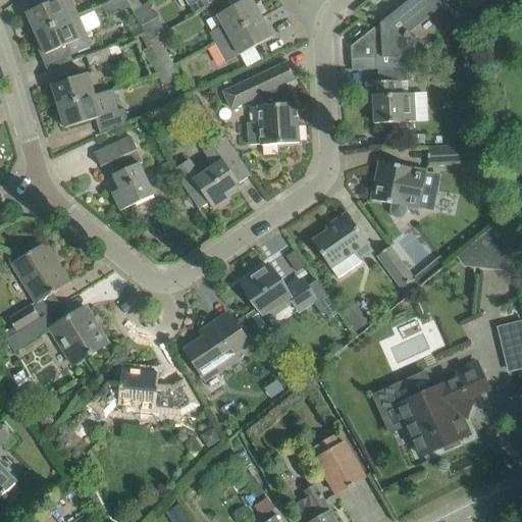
[(56,0),(27,13),(36,34),(79,15),(71,0),(56,0)]
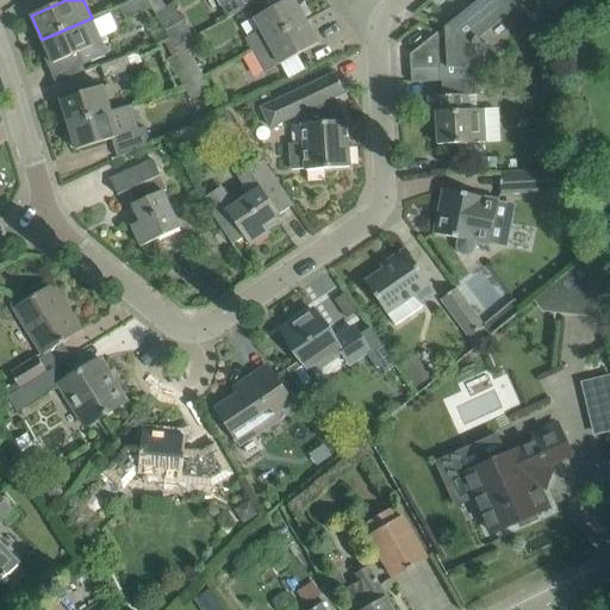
[(151,6),(148,0),(147,0),(132,0),(119,7),(125,20),(151,6)]
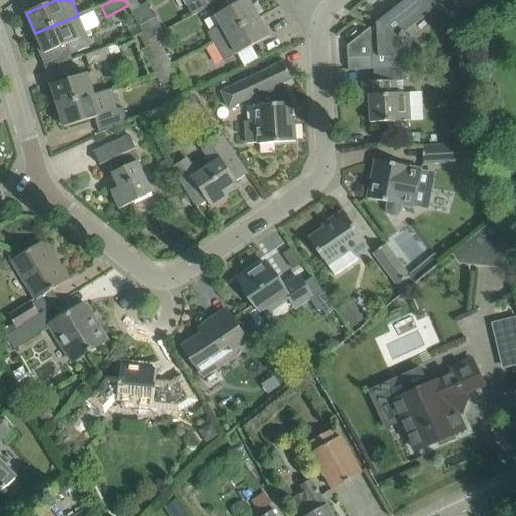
[(128,5),(131,11),(139,6),(135,0),(125,0),(128,5)]
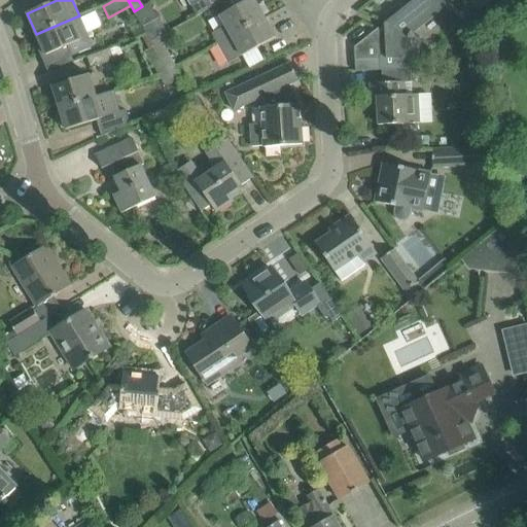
[(211,33),(217,43),(264,18),(254,0),(247,0),(235,7),(219,15),(224,26),(211,33)]
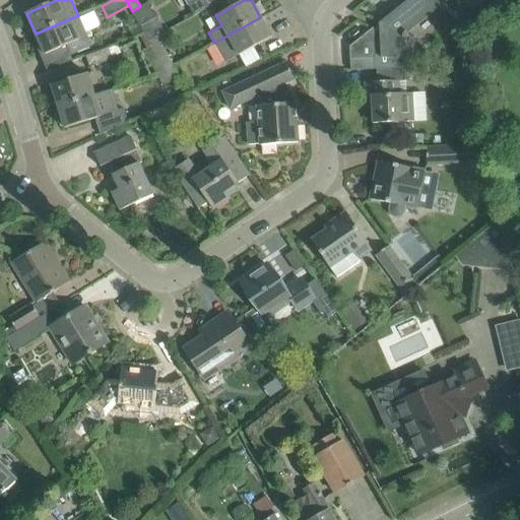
[(373,27),(349,47),(350,59),(371,58),(375,58),(375,70),(377,70),(404,68),(407,68),(406,38),(407,38),(409,35),(408,34),(435,12),(434,11),(424,0),(407,0),(379,23),(379,30),(373,31),(373,27)]
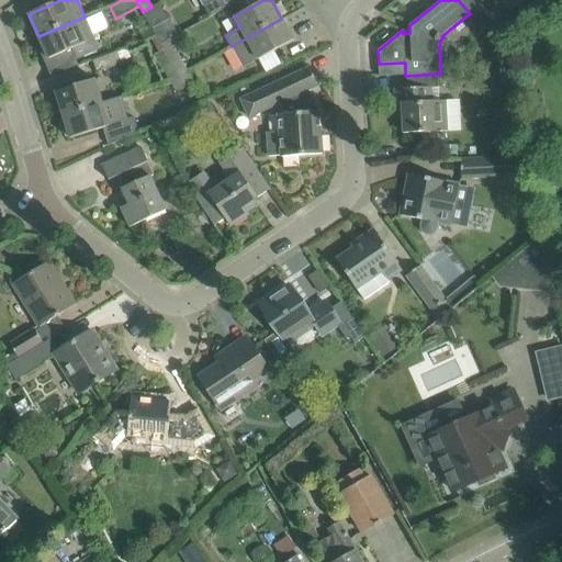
[(470,0),(458,0),(469,12),(476,7),(470,0)]
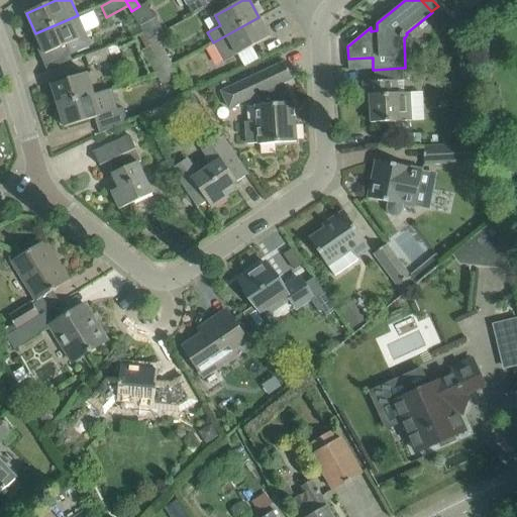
[(139,6),(131,11),(139,26),(154,17),(146,3),(139,6)]
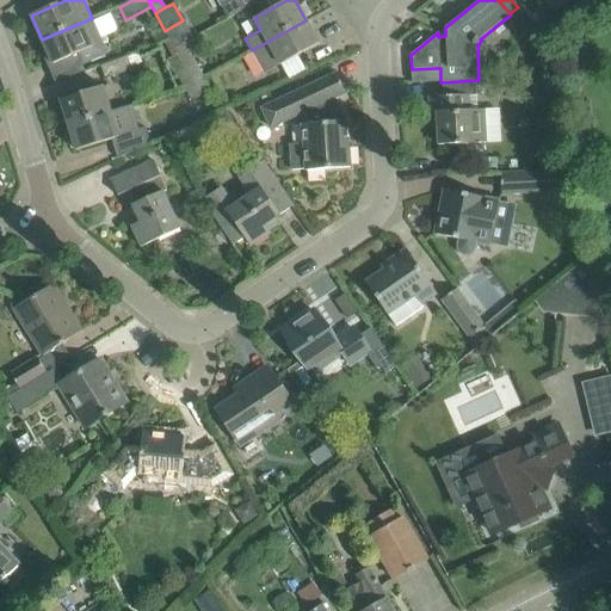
[(92,18),(42,39),(53,65),(78,53),(82,65),(107,54),(92,18)]
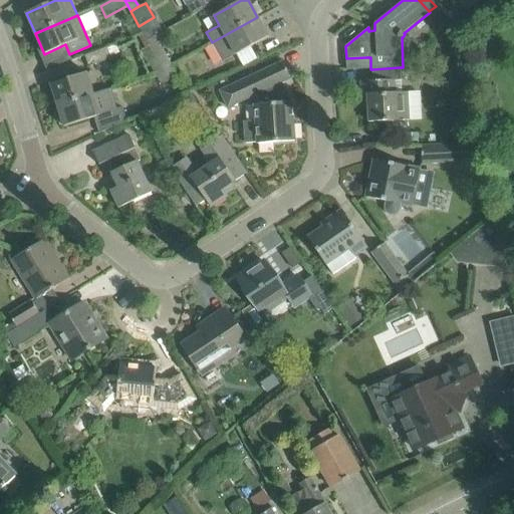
[(257,17),(212,42),(223,62),(268,36),(257,17)]
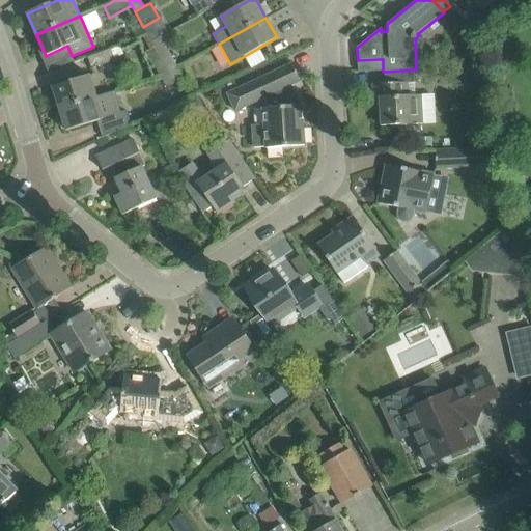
[(115,60),(110,49),(87,57),(91,68),(115,60)]
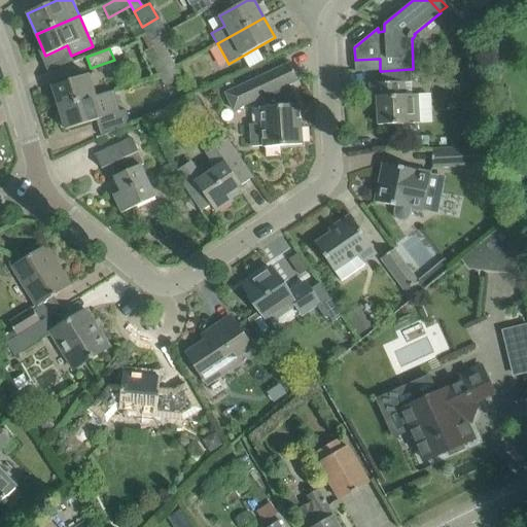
[(152,65),(159,76),(168,71),(162,60),(152,65)]
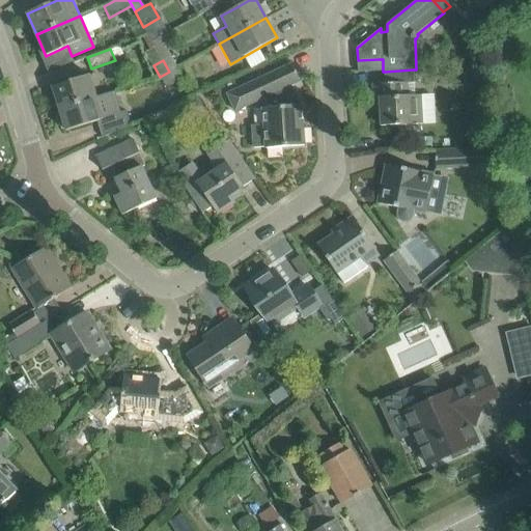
[(263,124),(251,126),(252,147),(266,146),(266,148),(305,145),(302,106),(297,106),(288,86),(300,81),(291,63),(273,73),(227,94),(235,111),(260,100),(263,108),(262,108),(263,124)]
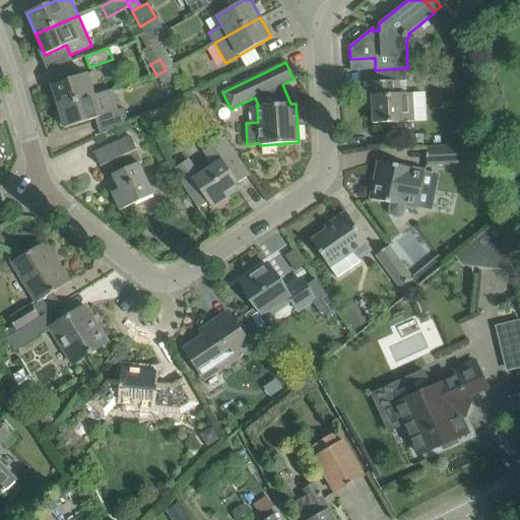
[(174,66),(166,70),(172,81),(180,76),(174,66)]
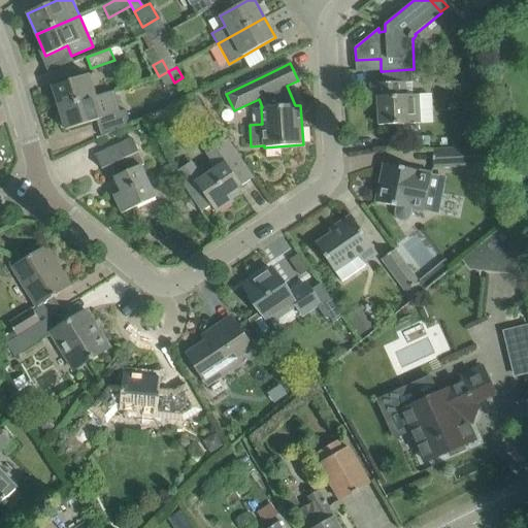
[(383,83),(370,84),(371,98),(377,98),(378,126),(420,124),(419,95),(413,95),(406,95),(405,83),(411,83),(410,69),(383,71),(383,83)]
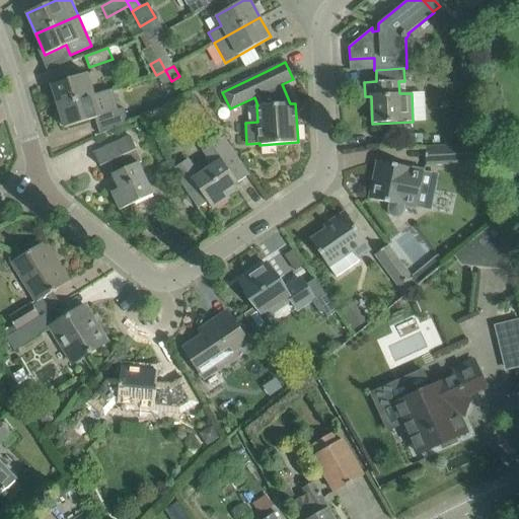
[(165,70),(156,75),(163,85),(171,81),(165,70)]
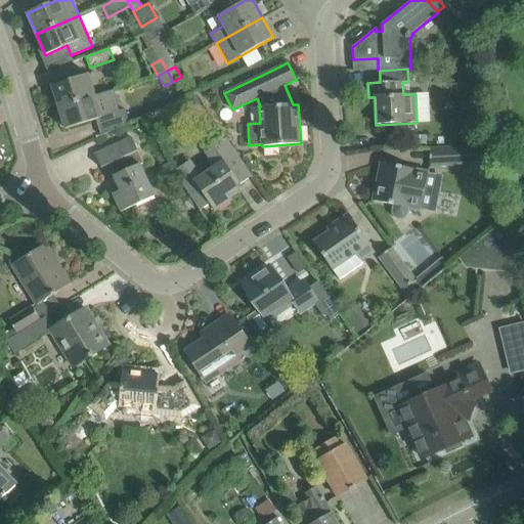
[(51,85),(58,107),(95,96),(88,74),(51,85)]
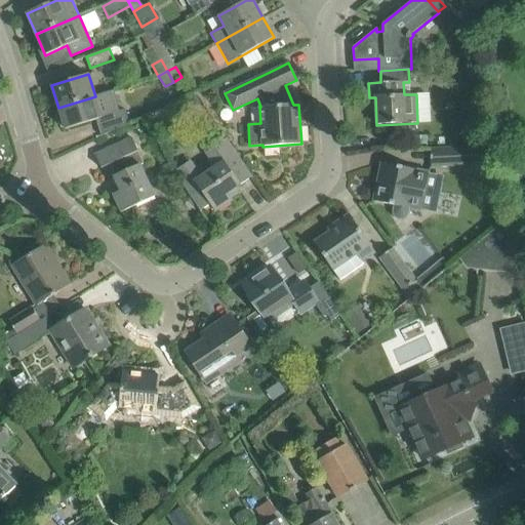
[(95,96),(58,108),(66,129),(98,119),(104,134),(128,123),(124,110),(112,114),(106,93),(102,94),(95,96)]
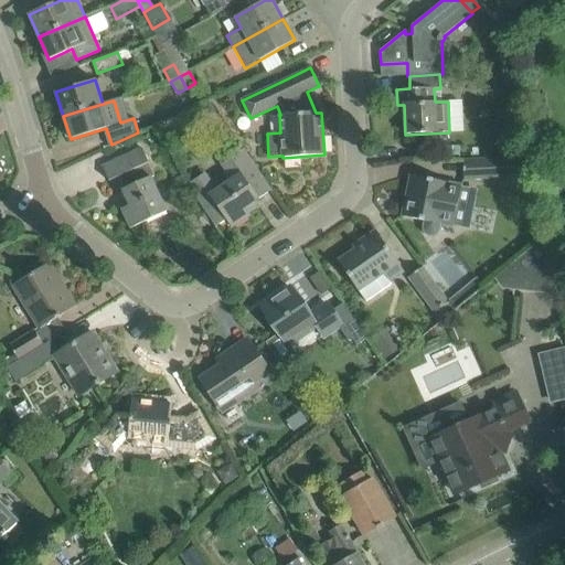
[(121,209),(130,228),(167,212),(151,178),(155,177),(142,149),(103,167),(109,181),(117,178),(130,205),(121,209)]
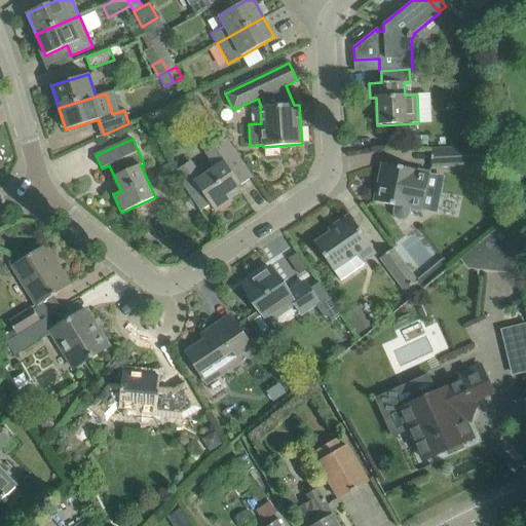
[(191,161),(176,172),(201,211),(211,204),(216,212),(232,201),(227,194),(252,178),(226,139),(205,153),(216,167),(201,177),(191,161)]
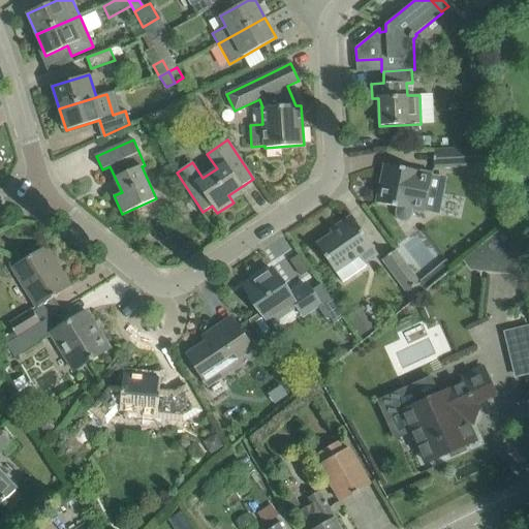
[(434,150),(434,167),(471,165),(472,174),(493,173),(492,148),(464,149),(434,150)]
